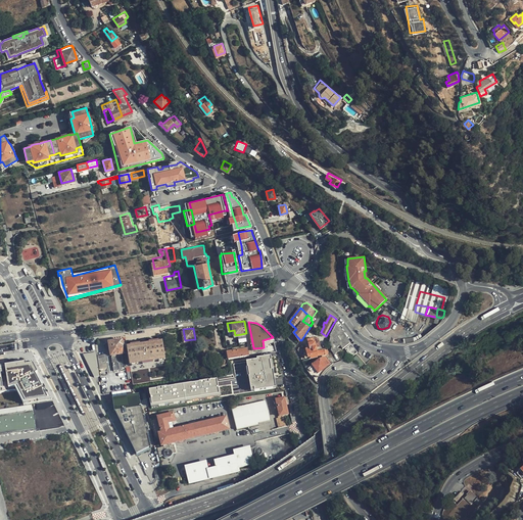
[(317,350),(324,348),(326,348),(326,347),(325,344),(321,345),(318,335),(315,336),(316,341),(316,343),(317,349),(317,350)]
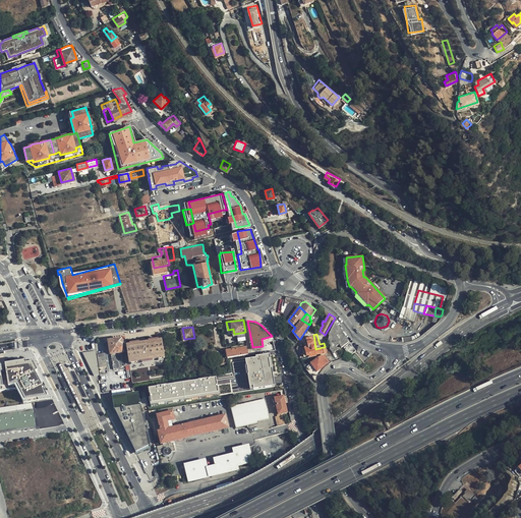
[(127,363),(123,335),(107,338),(109,350),(120,349),(120,351),(113,351),(114,357),(112,357),(114,365),(127,363)]
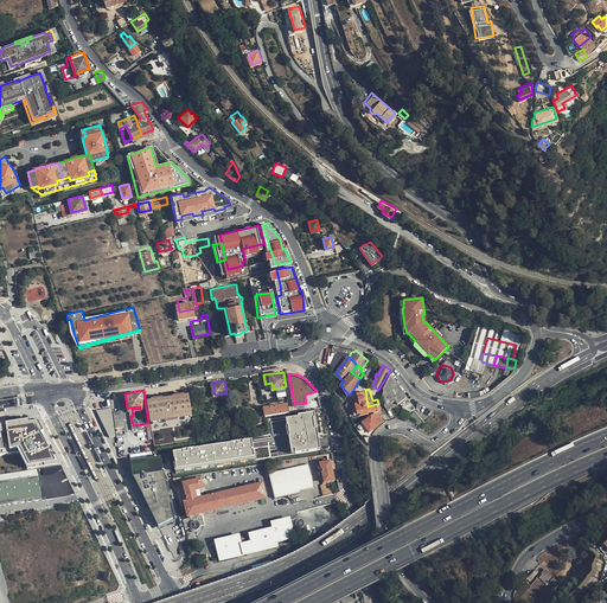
[(187,392),(147,399),(149,419),(192,415),(187,392)]
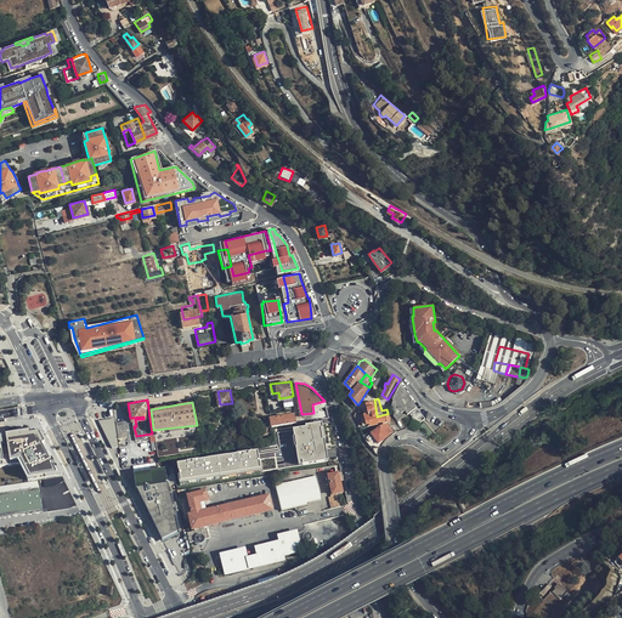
[(424,417),(418,406),(410,410),(416,421),(424,417)]
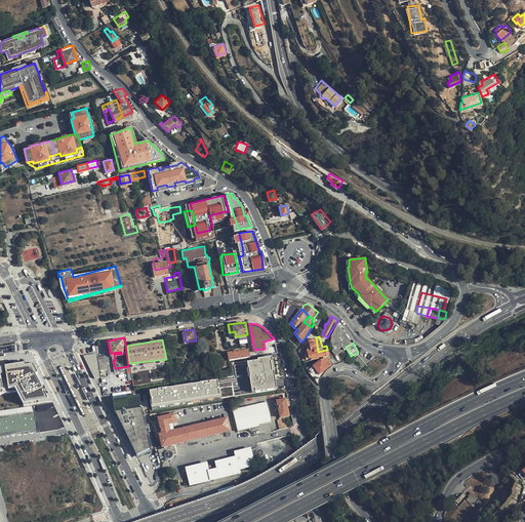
[(311,344),(308,345),(309,349),(310,353),(318,351),(317,345),(312,347),(311,344)]
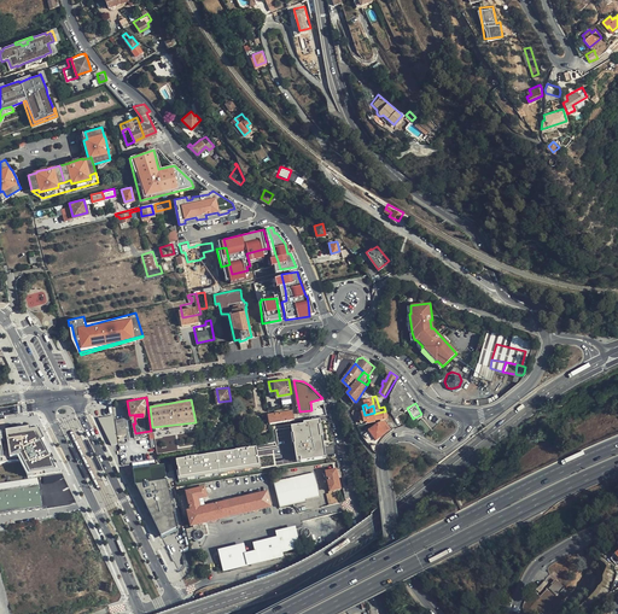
[(287,410),(269,413),(270,420),(270,422),(295,417),(295,410),(293,409),(287,410)]
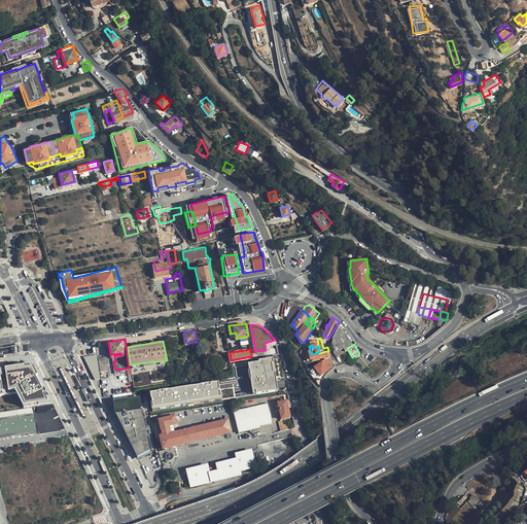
[(311,359),(312,360),(320,357),(320,356),(319,353),(319,352),(311,354),(310,350),(306,351),(307,354),(306,355),(308,360),(311,359)]
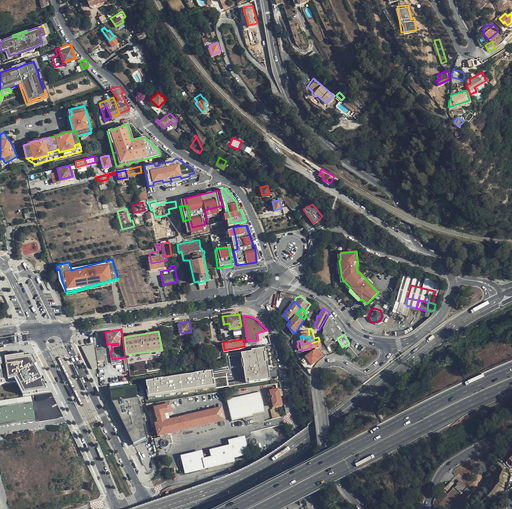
[(95,345),(94,342),(82,344),(93,366),(98,365),(97,358),(95,345)]
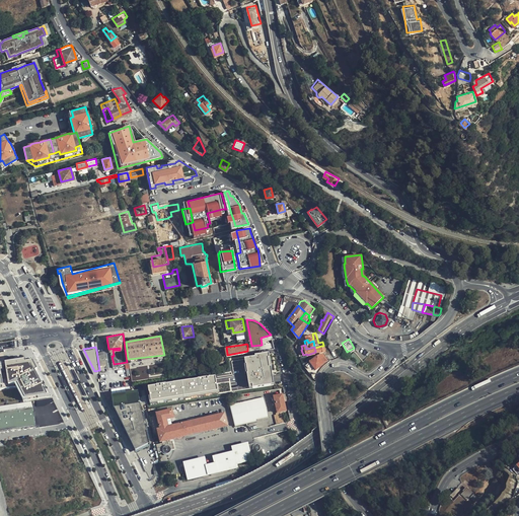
[(105,349),(96,350),(98,363),(107,362),(105,349)]
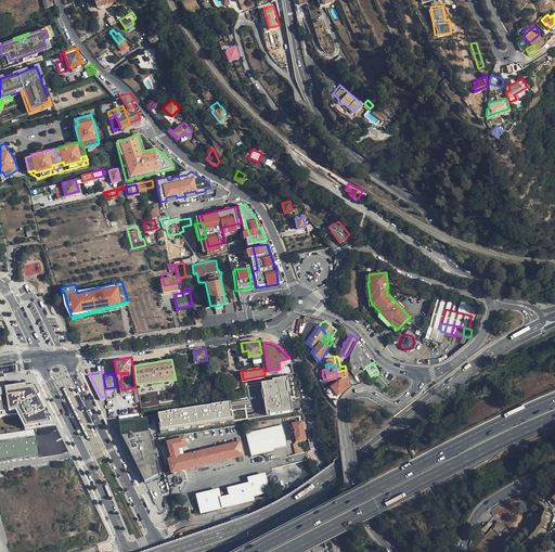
[(268,374),(265,375),(243,380),(244,384),(244,386),(268,382),(269,382),(268,374)]
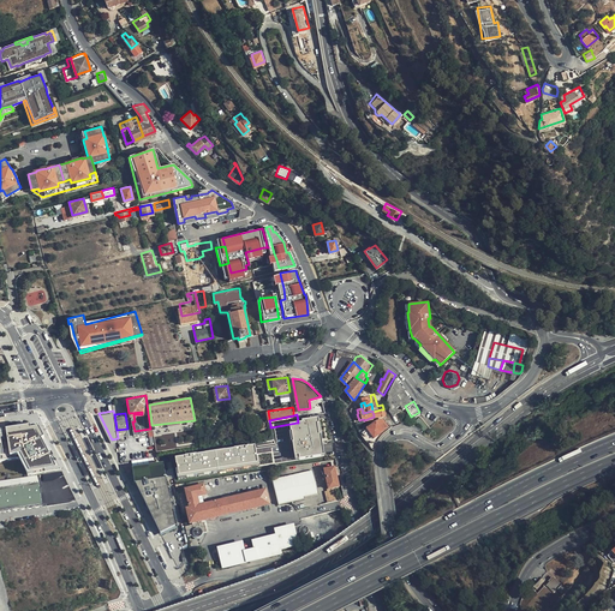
[(428,425),(419,415),(415,419),(423,430),(428,425)]
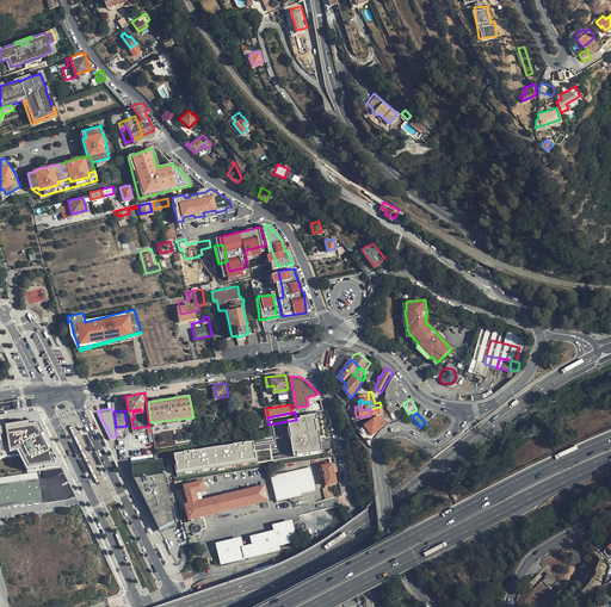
[(39,416),(0,421),(0,453),(20,451),(28,465),(61,460),(39,416)]
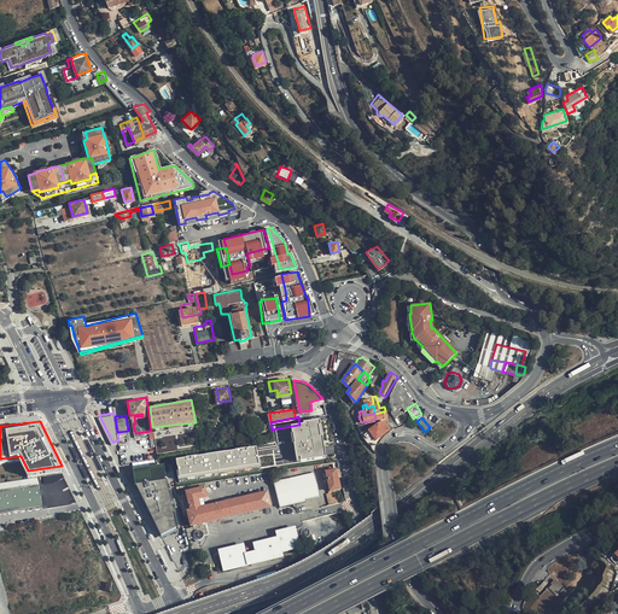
[(375,437),(390,427),(386,421),(382,425),(379,422),(369,428),(375,437)]
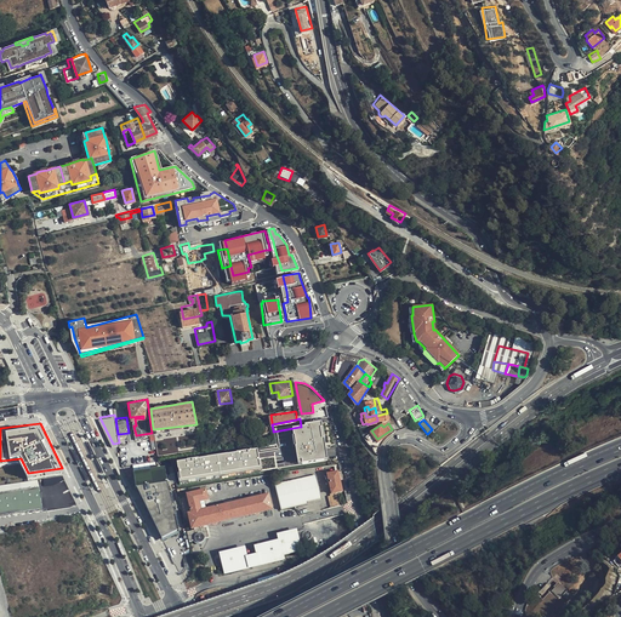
[(326,446),(323,429),(302,434),(302,433),(292,435),(295,452),(326,446)]
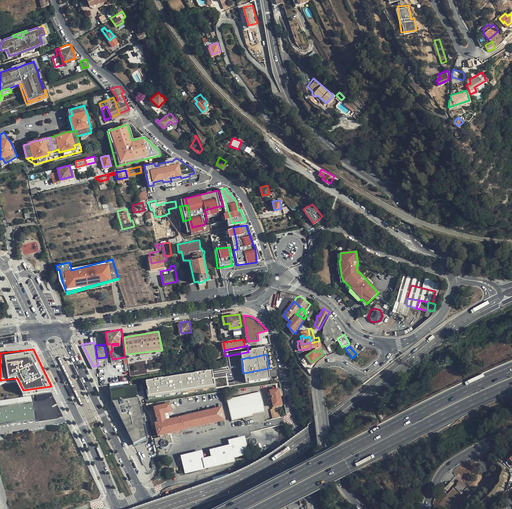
[(149,395),(216,387),(214,369),(147,378),(149,395)]
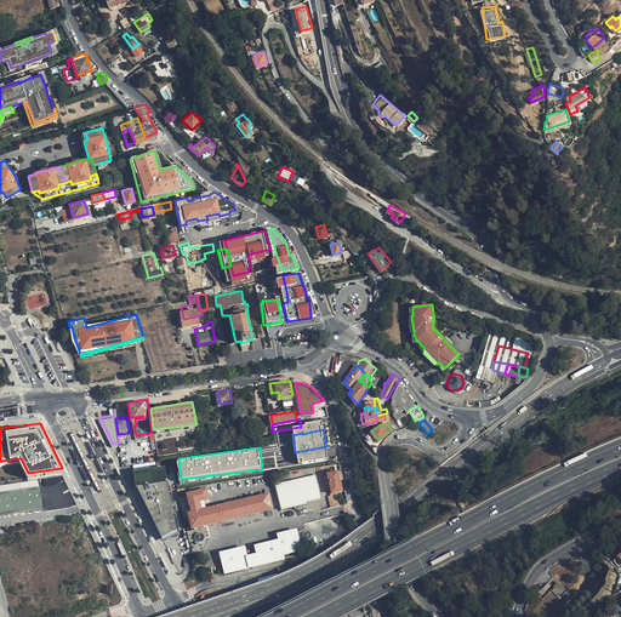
[(391,451),(391,455),(391,461),(400,462),(402,453),(399,452),(399,451),(392,451),(391,451)]
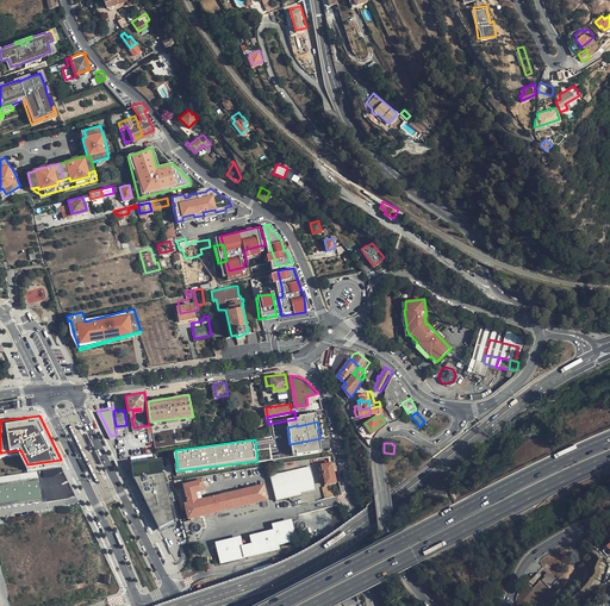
[(165,470),(161,455),(130,461),(132,476),(134,476),(157,526),(175,517),(165,470)]
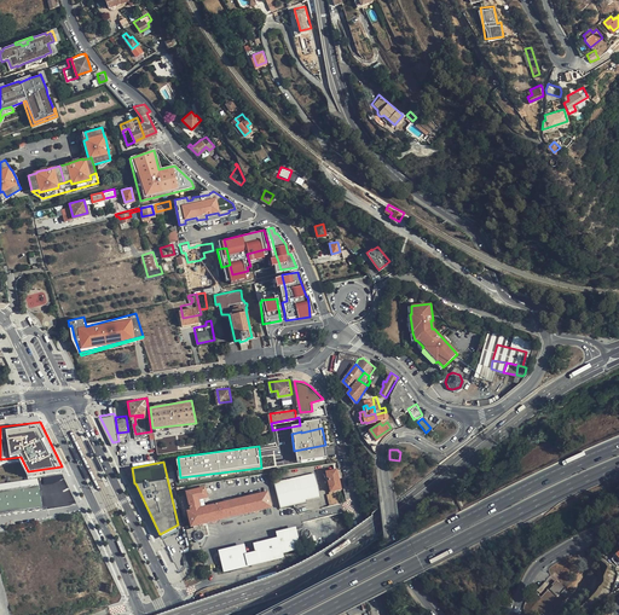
[(306,497),(306,495),(319,492),(313,469),(273,480),(279,504),(306,497)]
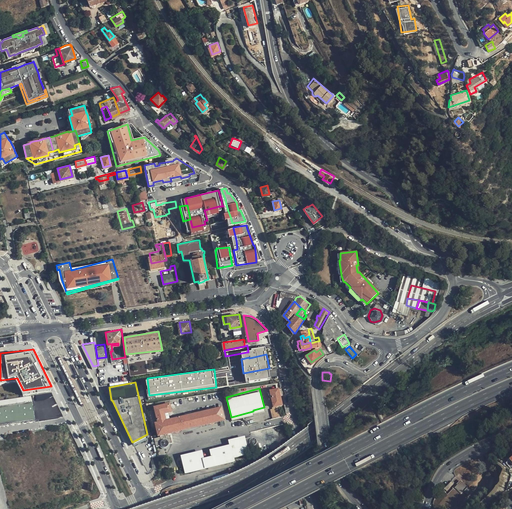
[(282,403),(280,394),(279,388),(271,390),(274,405),(278,404),(282,403)]
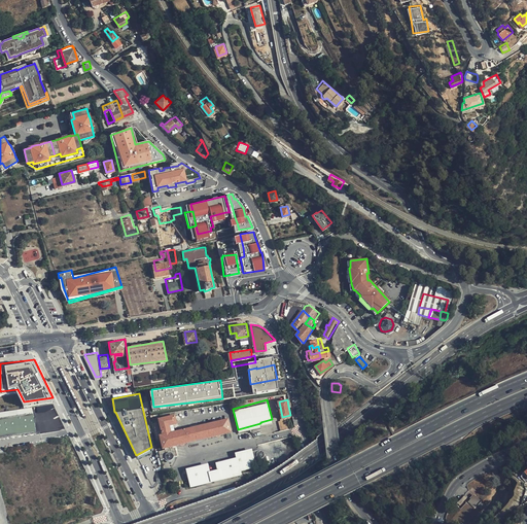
[(0,435),(36,430),(33,412),(0,416),(0,435)]
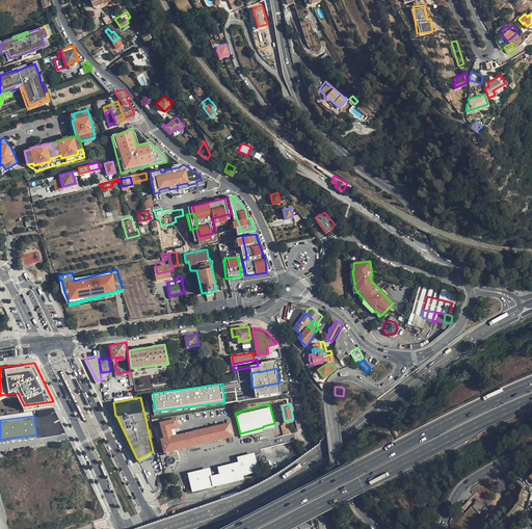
[(162,439),(165,451),(173,449),(234,434),(231,422),(178,435),(176,427),(179,426),(177,418),(161,422),(165,439),(162,439)]
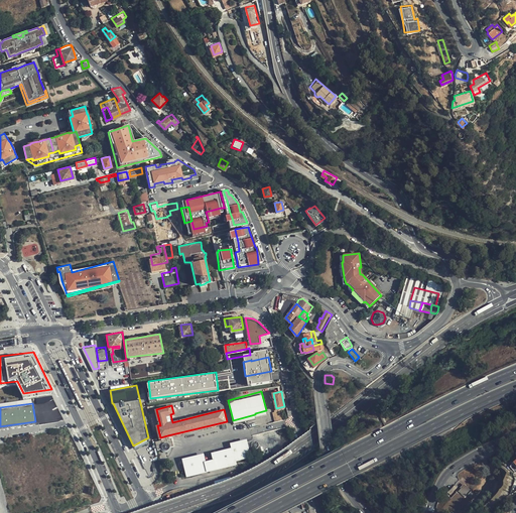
[(282,416),(280,407),(276,408),(274,409),(273,409),(274,417),(282,416)]
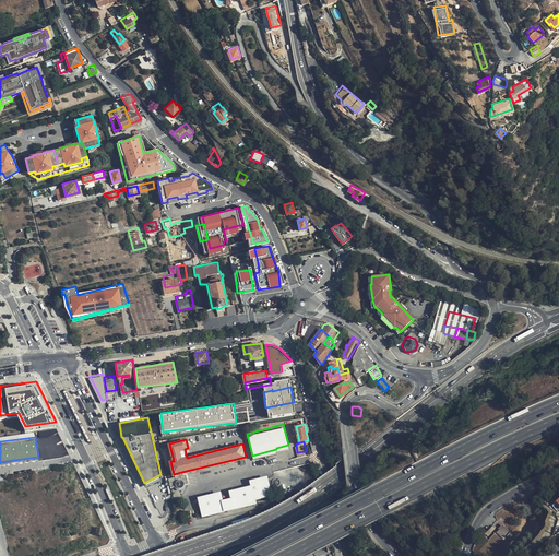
[(181,472),(174,474),(169,475),(173,487),(177,485),(179,487),(181,487),(182,487),(183,486),(185,485),(186,484),(186,483),(190,483),(187,473),(181,474),(181,472)]
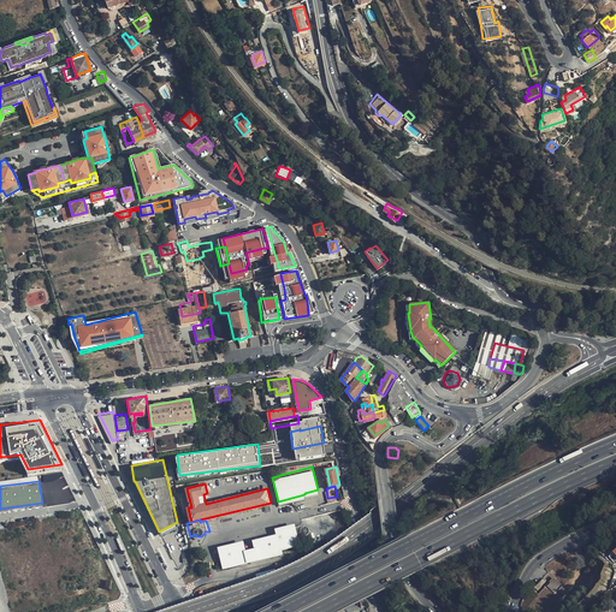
[(294,524),(276,528),(277,533),(254,539),(256,548),(247,551),(244,542),(220,548),(224,564),(277,551),(290,547),(289,544),(309,539),(307,533),(300,524),(295,526),(294,524)]
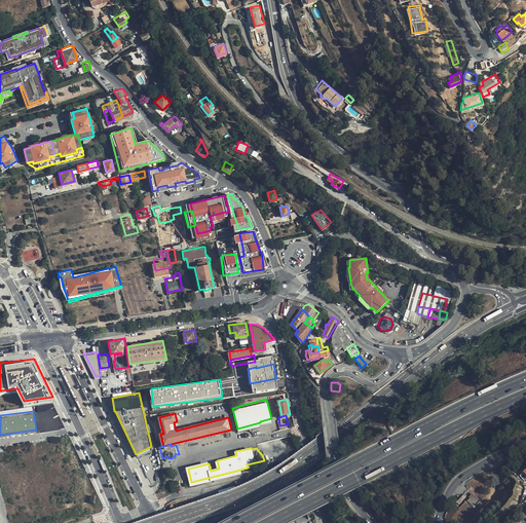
[(237,473),(236,471),(191,482),(192,485),(237,473)]
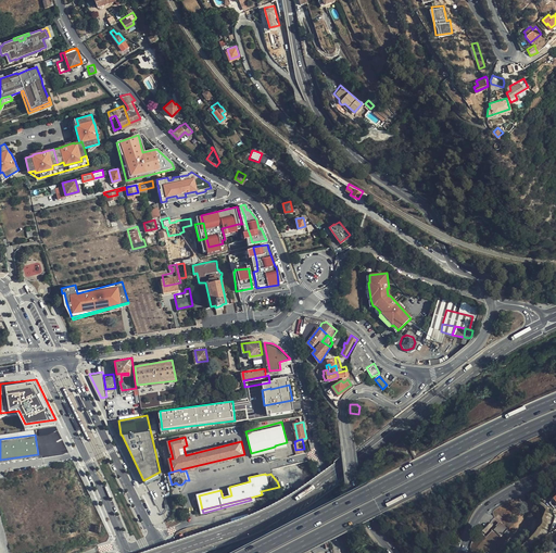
[(501,535),(496,531),(485,536),(477,545),(484,552),(501,552),(510,547),(531,525),(538,508),(531,503),(501,535)]
